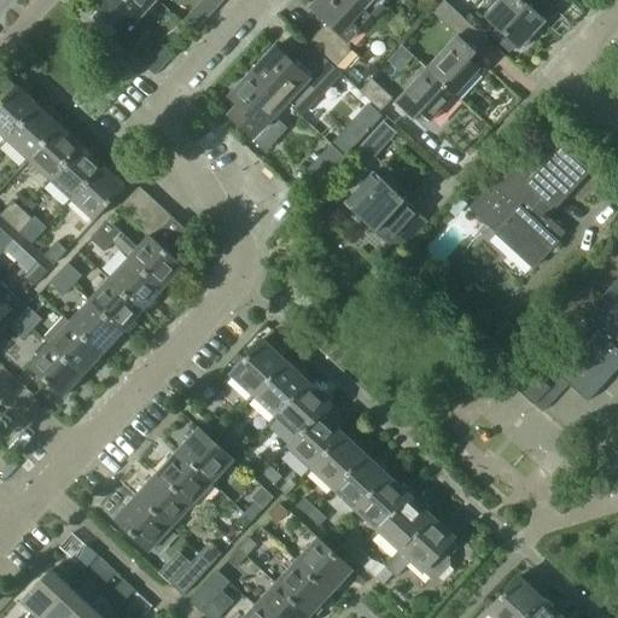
[(153,0),(108,0),(98,11),(134,45),(146,33),(134,22),(153,0)]
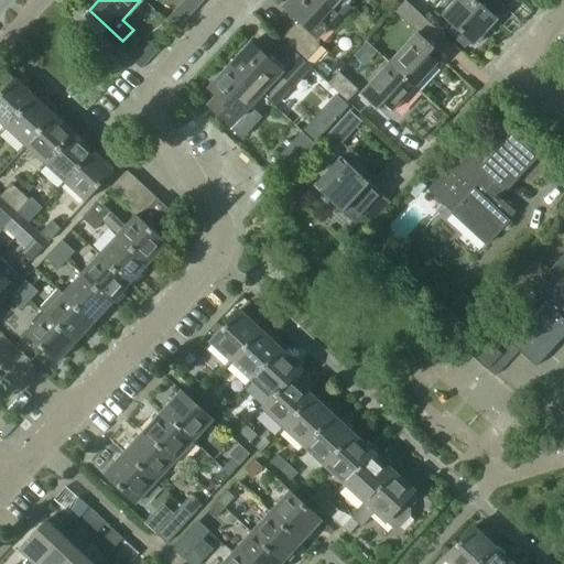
[(299,21),(282,40),(305,62),(307,63),(320,51),(318,40),(339,18),(321,0),(291,0),(284,8),(299,21)]
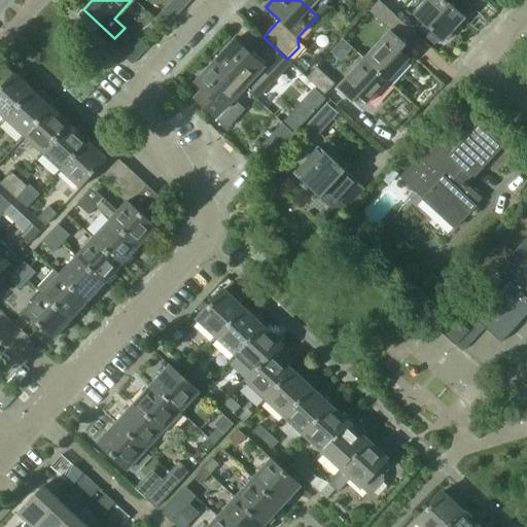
[(300,0),(317,16),(331,0),(300,0)]
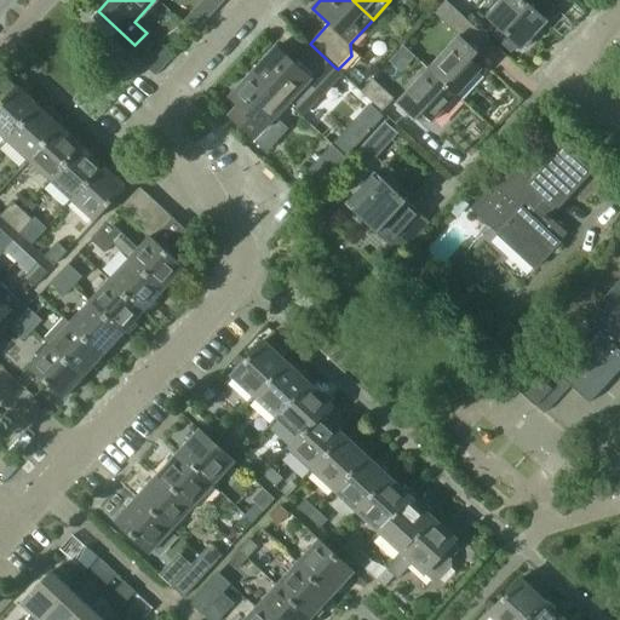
[(545,0),(505,0),(488,18),(498,28),(506,35),(521,49),(522,47),(524,50),(535,39),(532,36),(545,22),(535,12),(546,0),(545,0)]
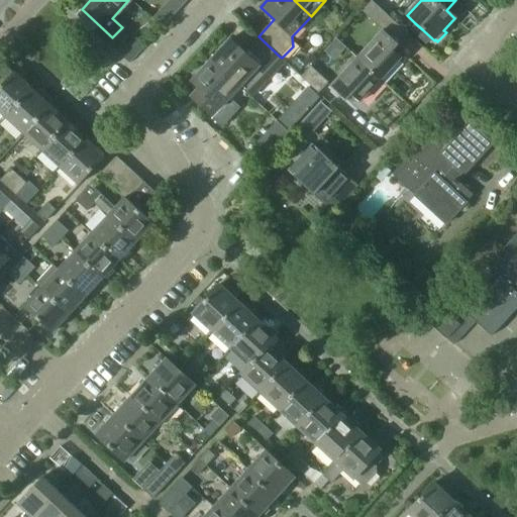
[(384,30),(357,59),(374,74),(381,80),(387,74),(402,58),(394,50),(400,44),(399,43),(408,33),(391,17),(373,1),(363,11),(381,28),(384,30)]
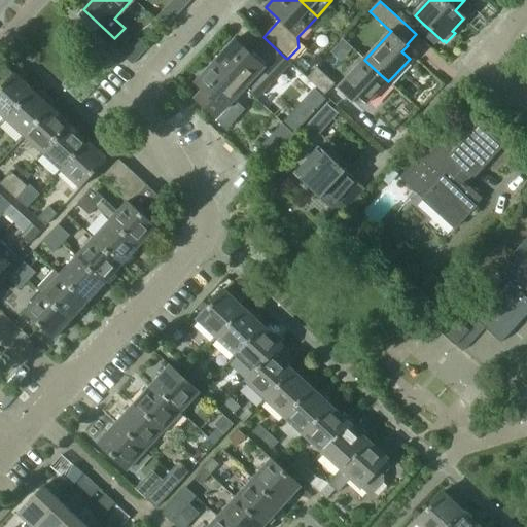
[(423,24),(419,29),(426,35),(430,30),(423,24)]
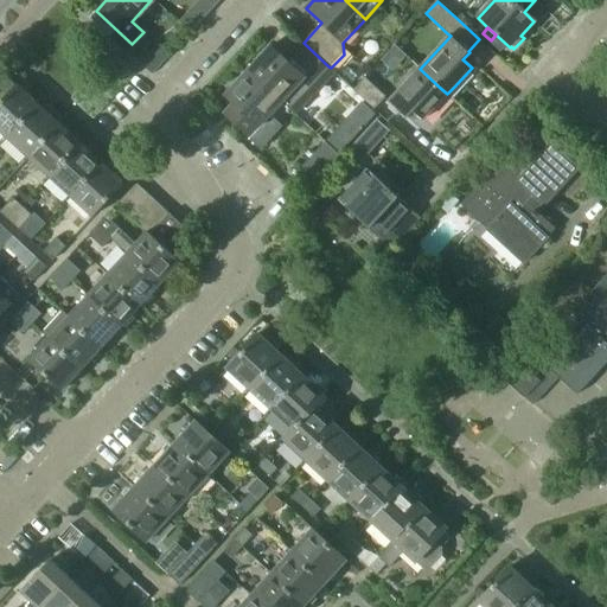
[(270,45),(247,71),(282,103),(305,78),(312,84),(328,66),(304,43),(287,61),(270,45)]
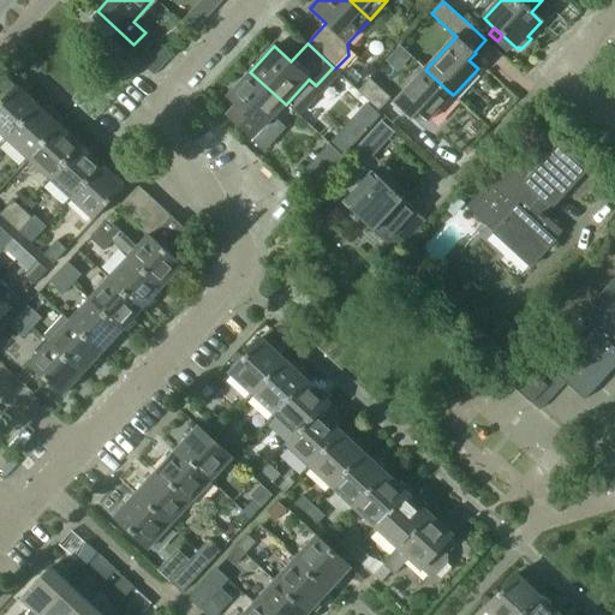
[(429,121),(453,95),(425,70),(394,103),(412,120),(419,112),(429,121)]
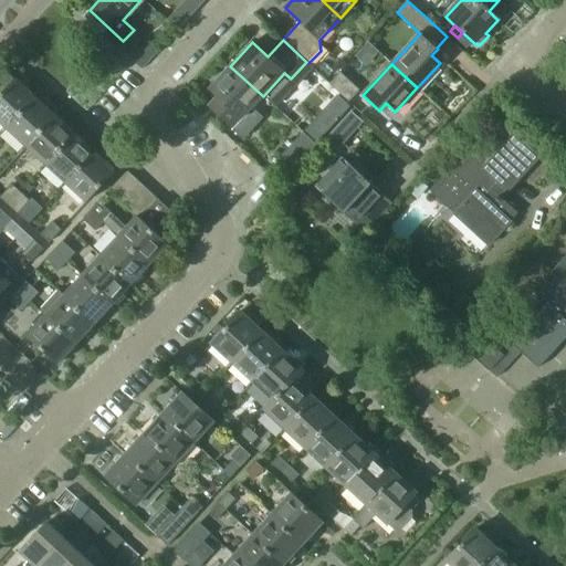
[(252,107),(263,96),(230,66),(209,88),(216,95),(207,105),(218,115),(244,139),(264,118),(252,107)]
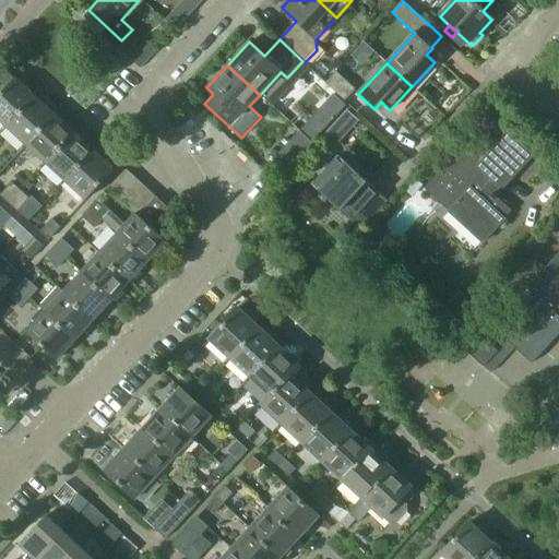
[(336,72),(326,83),(345,102),(356,91),(336,72)]
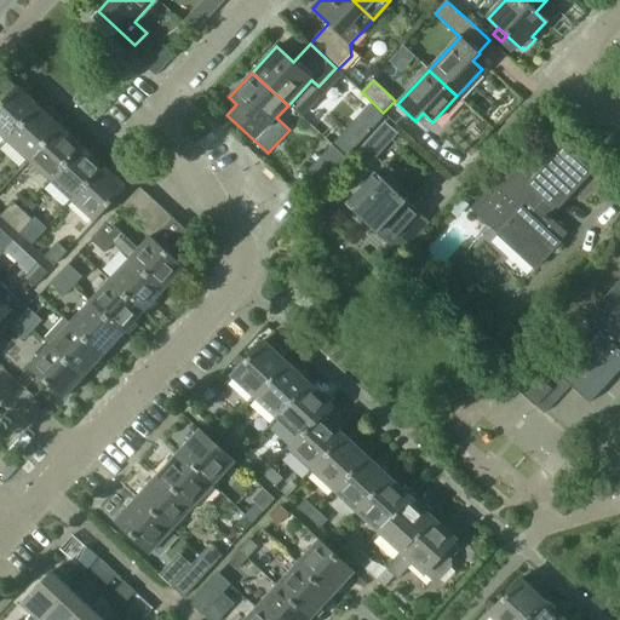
[(0,133),(7,141),(38,107),(16,87),(0,103),(0,133)]
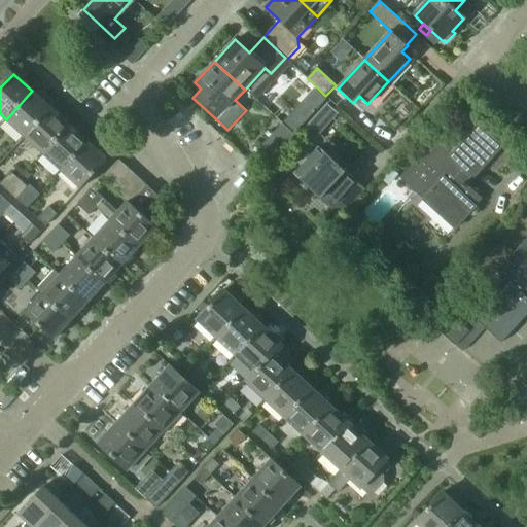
[(314,89),(308,95),(320,105),(326,99),(314,89)]
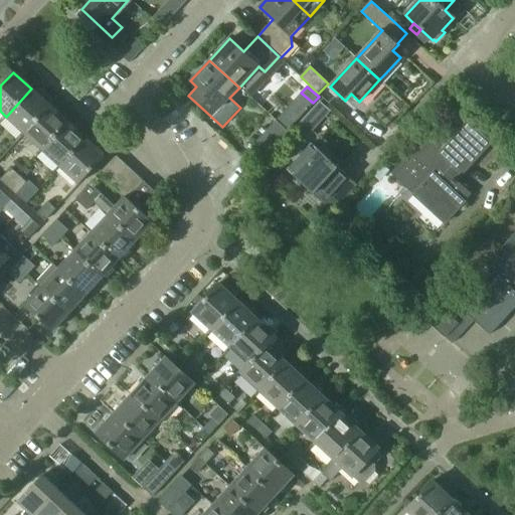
[(6,117),(23,133),(49,106),(31,89),(6,117)]
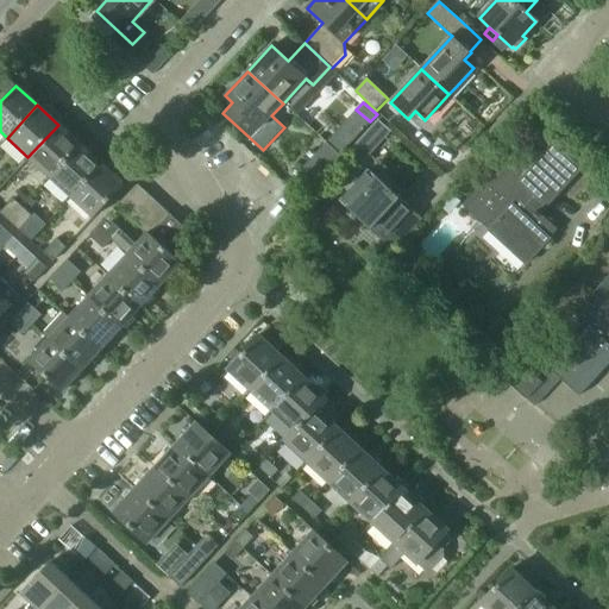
[(378,120),(369,131),(381,142),(390,132),(378,120)]
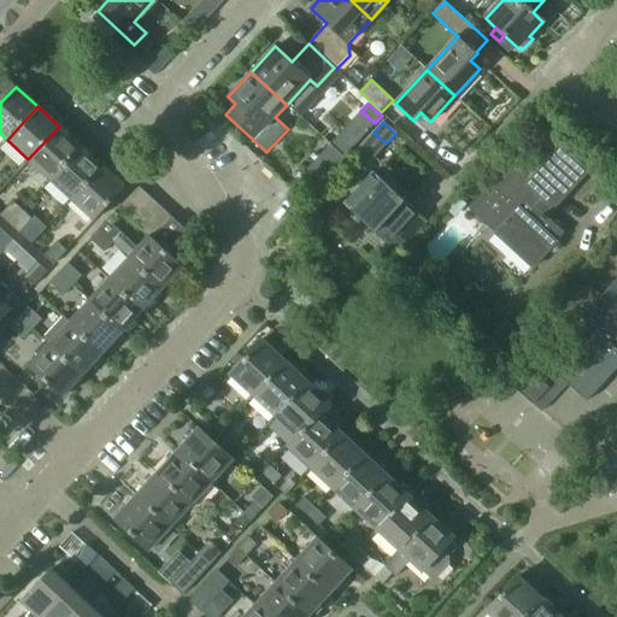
[(28,159),(50,180),(81,146),(59,127),(28,159)]
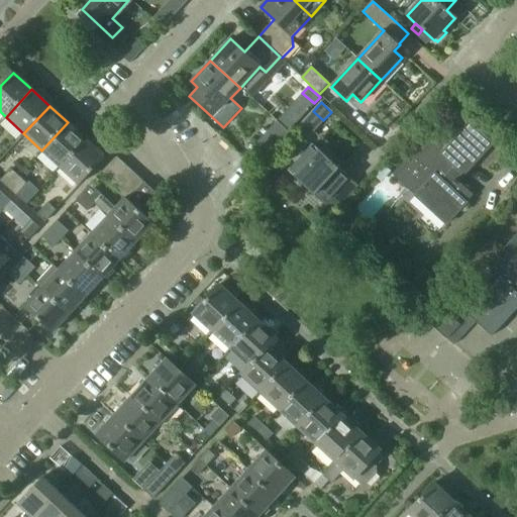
[(435,129),(392,176),(445,225),(473,196),(457,181),(492,143),(462,116),(443,137),(435,129)]
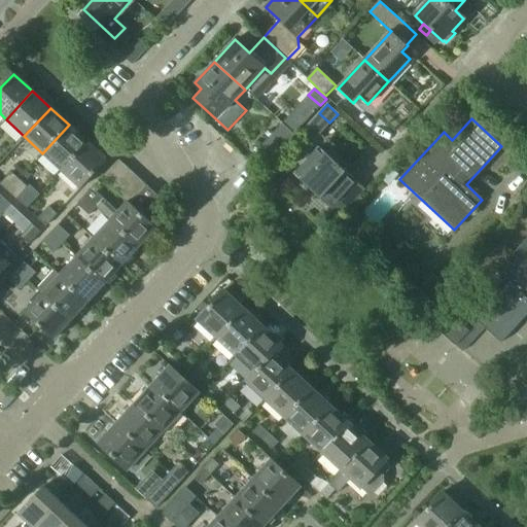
[(282,124),(262,145),(274,156),(294,135),(282,124)]
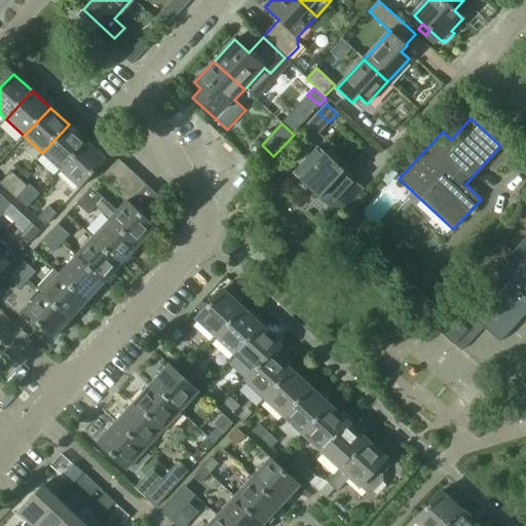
[(42,153),(62,171),(87,142),(69,124),(42,153)]
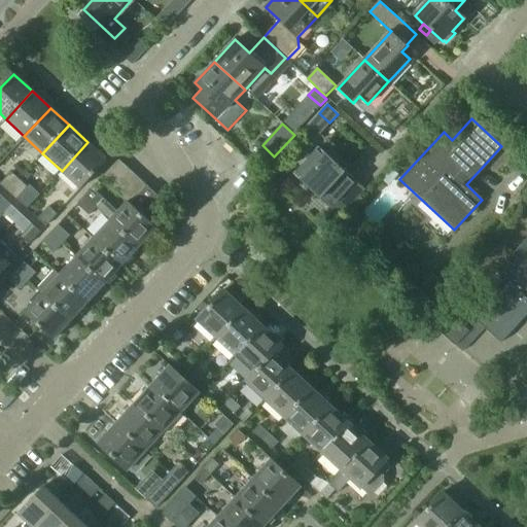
[(88,142),(62,171),(80,188),(106,160),(88,142)]
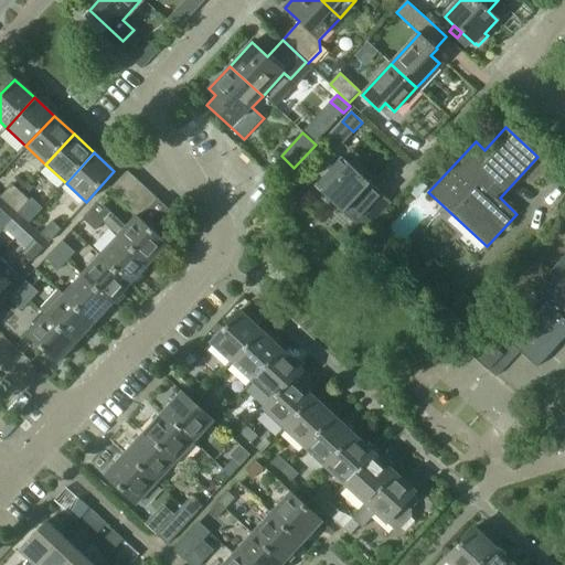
[(342,157),(315,187),(364,232),(392,203),(342,157)]
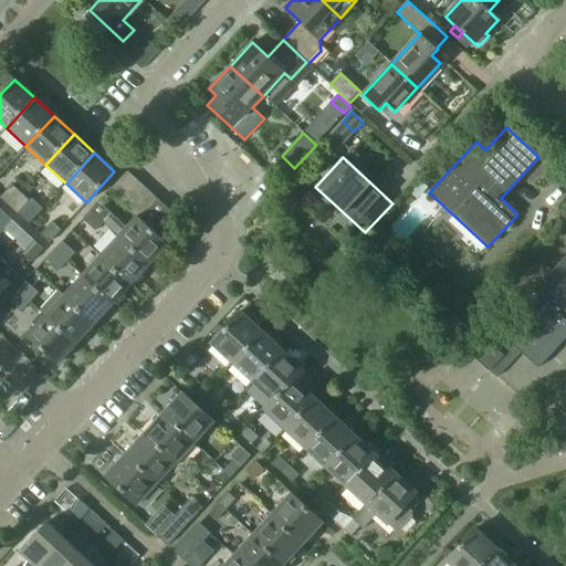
[(108,190),(119,200),(137,181),(127,171),(108,190)]
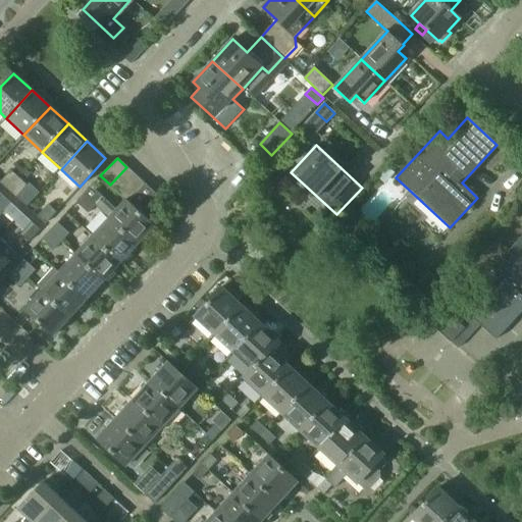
[(110,185),(119,194),(137,176),(126,167),(110,185)]
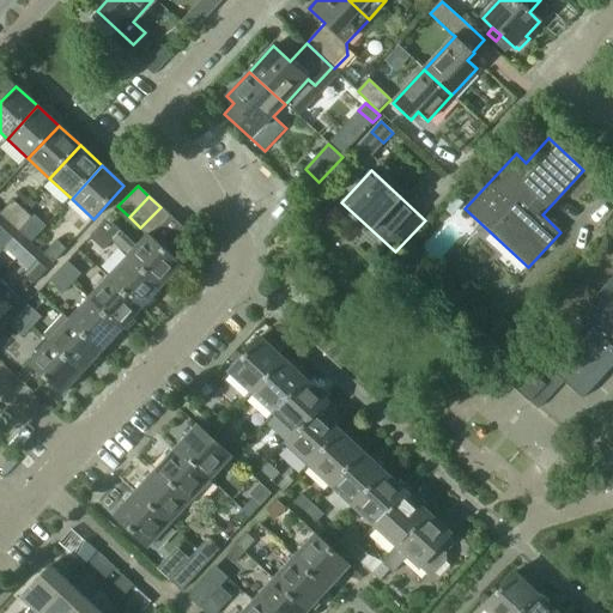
[(0,213),(8,223),(23,208),(13,199),(0,213)]
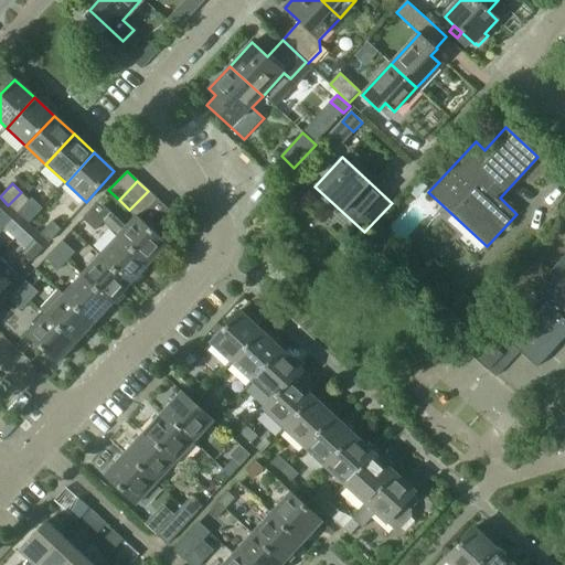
[(118,235),(117,236),(148,265),(167,245),(166,244),(169,241),(161,234),(158,237),(149,228),(139,219),(157,200),(148,191),(129,210),(136,216),(127,226),(99,201),(91,211),(103,223),(104,222),(118,235)]
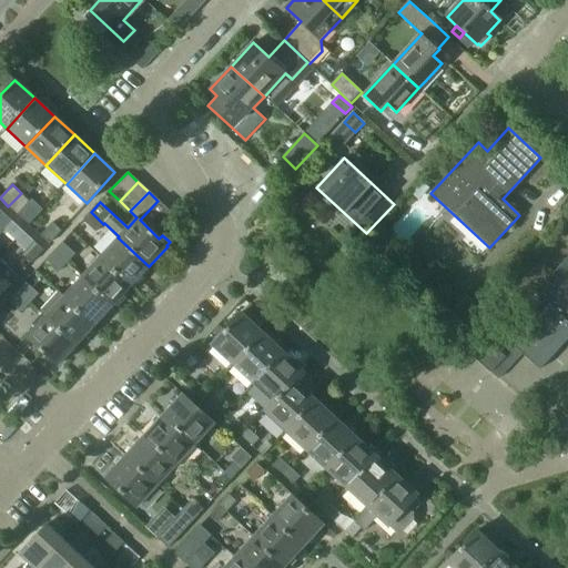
[(30,201),(21,193),(8,206),(18,214),(30,201)]
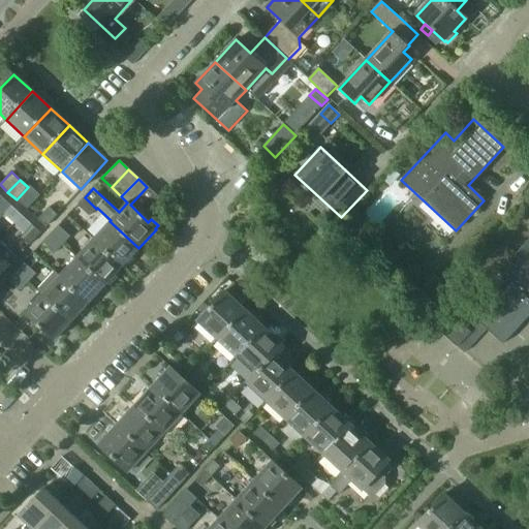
[(156,196),(147,187),(130,205),(139,214),(156,196)]
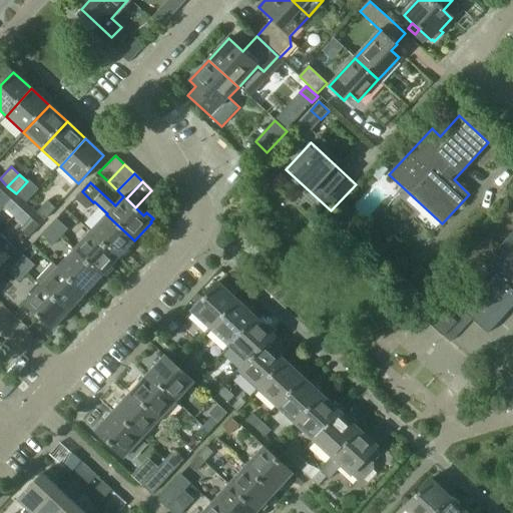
[(160,198),(151,190),(135,207),(143,215),(146,212),(160,198)]
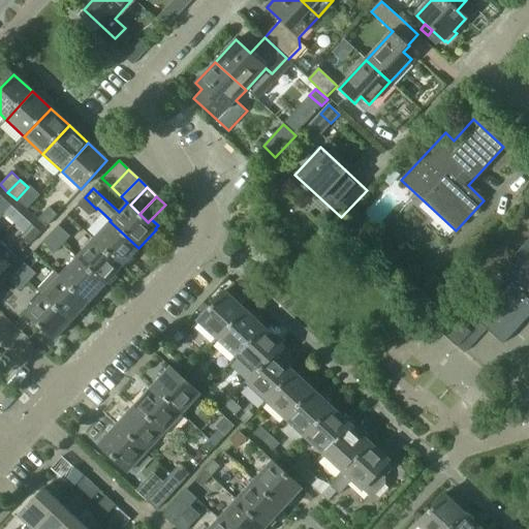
[(0,217),(11,206),(2,197),(0,199),(0,217)]
